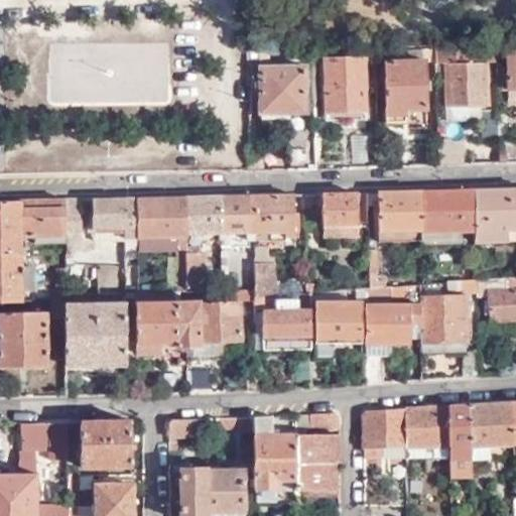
[(47,103),(167,102),(167,41),(47,42),(47,103)]
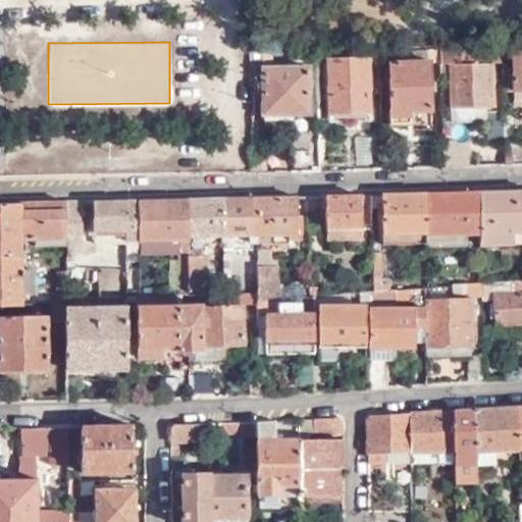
[(317,59),(317,62),(327,62),(328,113),(369,112),(369,62),(373,62),(374,85),(380,85),(379,48),(317,49),(317,59)]
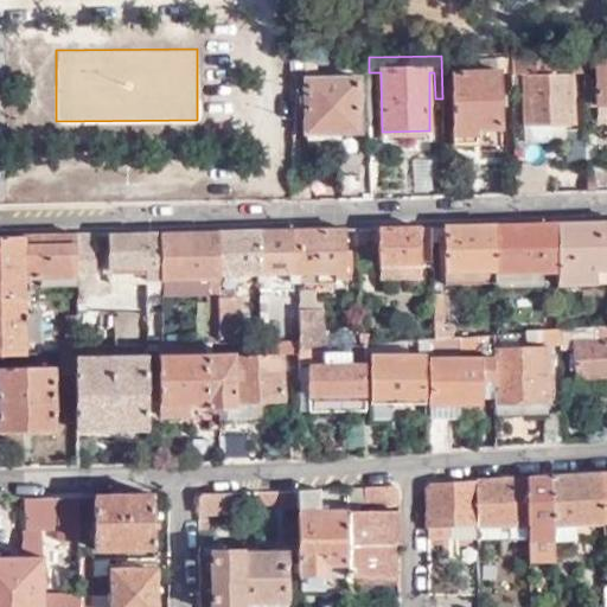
[(351,69),(369,69),(369,57),(351,58),(351,69)]
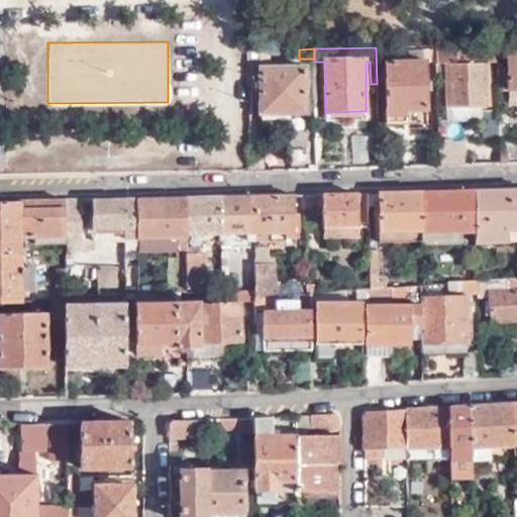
[(426,62),(437,62),(436,48),(388,50),(388,62),(385,62),(386,121),(407,122),(407,109),(427,109),(426,62)]
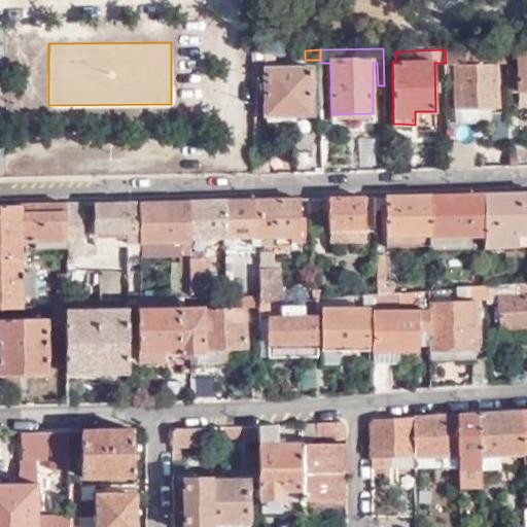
[(446,63),(446,74),(455,74),(455,107),(498,106),(498,63),(508,62),(508,49),(445,49),(446,63)]
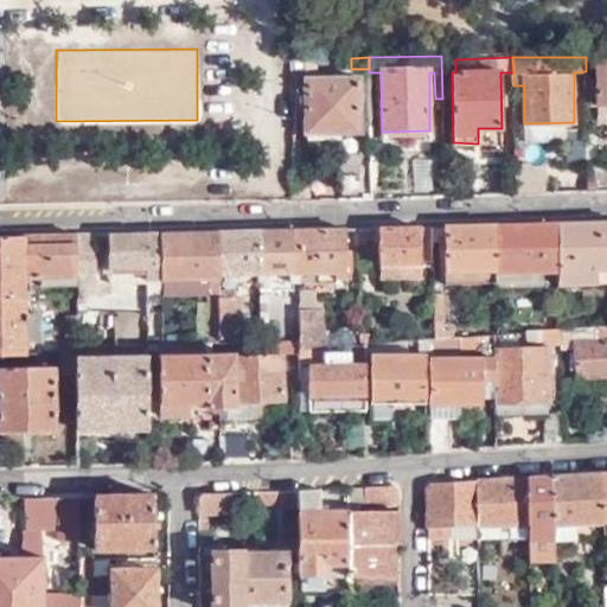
[(598,75),(586,76),(587,103),(600,103),(606,103),(606,57),(598,58),(598,75)]
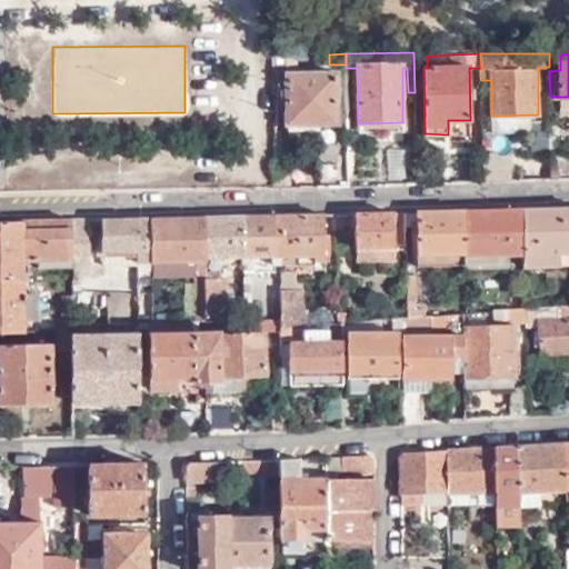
[(271,56),(270,66),(286,66),(286,56),(271,56)]
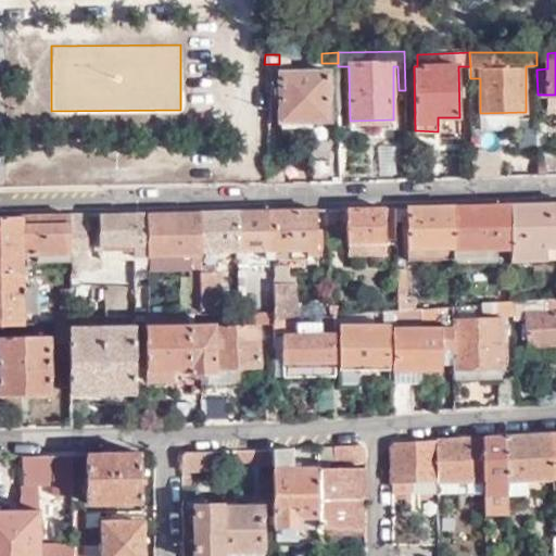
[(328,124),(326,72),(278,72),(279,88),(274,88),(274,121),(312,122),(313,124),(328,124)]
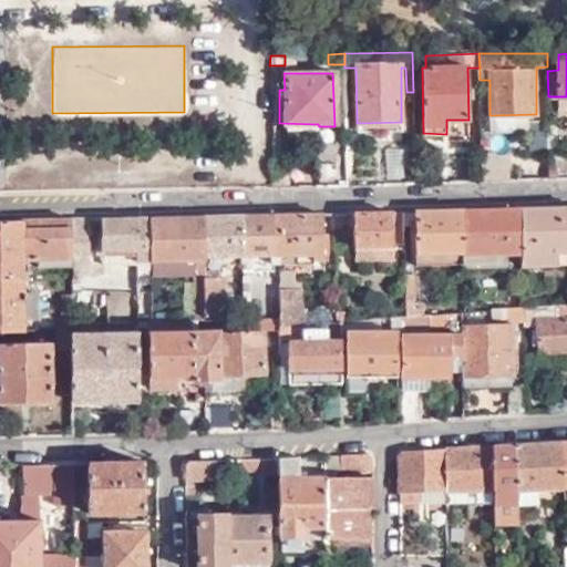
[(532,151),(549,151),(548,120),(532,120),(532,151)]
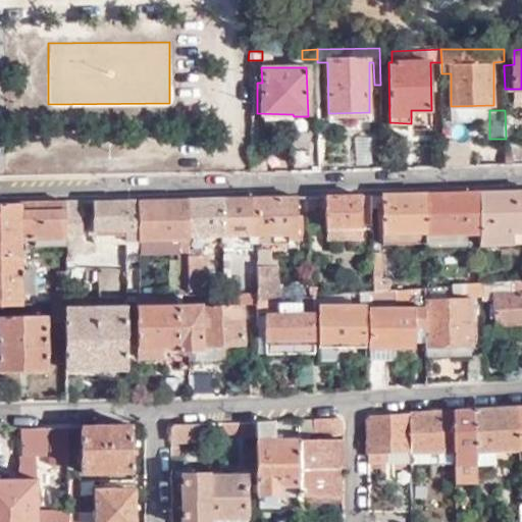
[(373,156),(373,169),(381,169),(381,156),(373,156)]
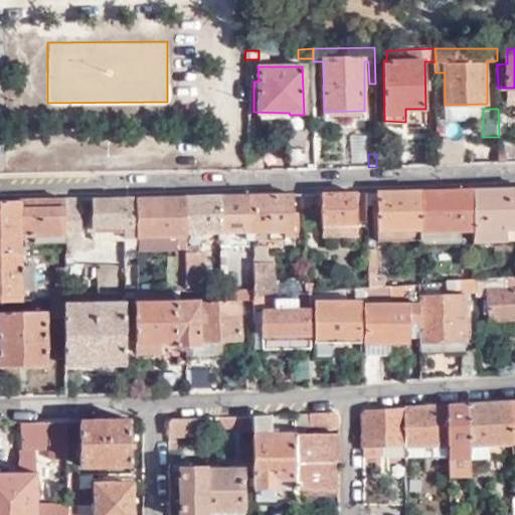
[(472,230),(471,240),(514,239),(514,187),(472,189),(472,230)]
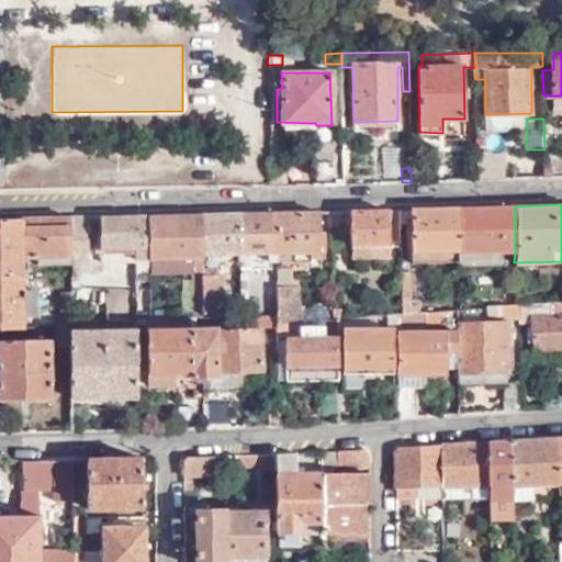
[(515,251),(515,206),(457,209),(457,249),(457,253),(515,251)]
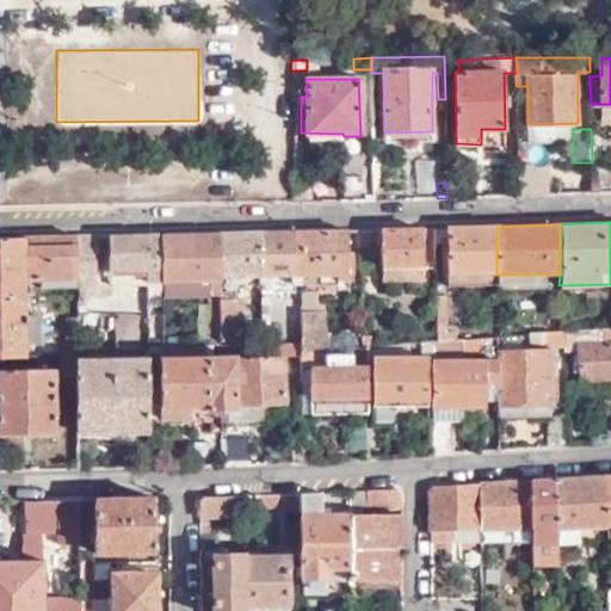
[(434,265),(434,227),(381,229),(382,266),(434,265)]
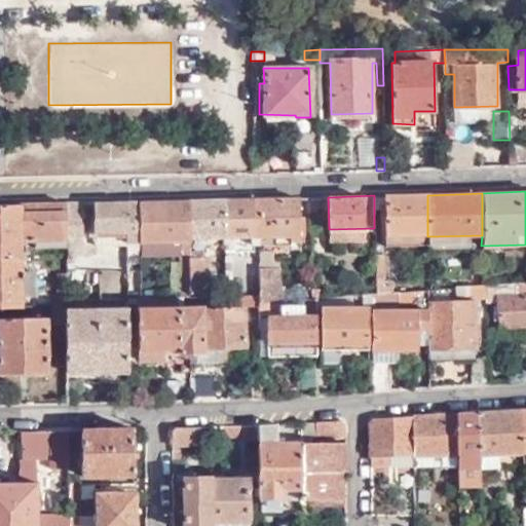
[(427,233),(427,195),(379,195),(379,208),(385,208),(385,227),(381,227),(381,235),(427,233)]
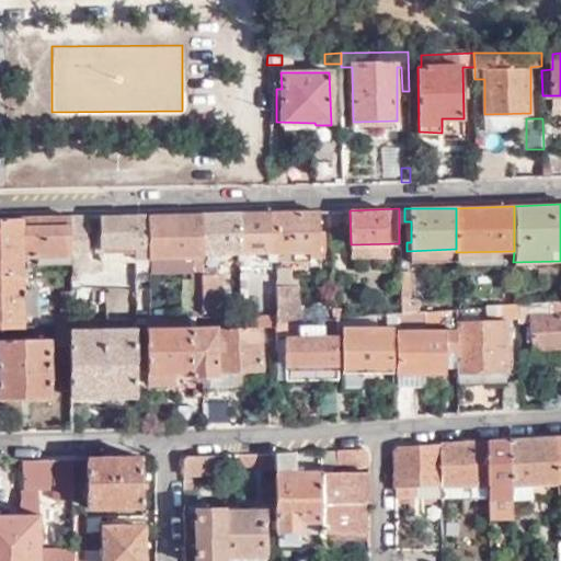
[(318,233),(319,212),(276,213),(276,263),(323,262),(324,235),(318,233)]
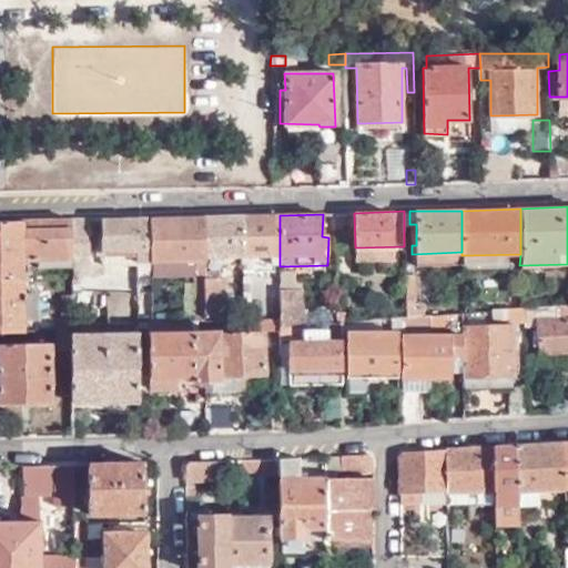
[(280,266),(280,215),(242,216),(241,255),(269,255),(270,265),(280,266)]
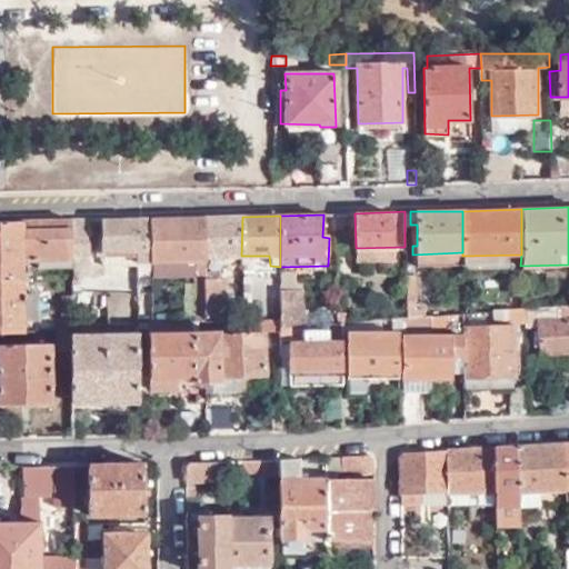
[(241,256),(242,217),(205,218),(205,257),(241,256)]
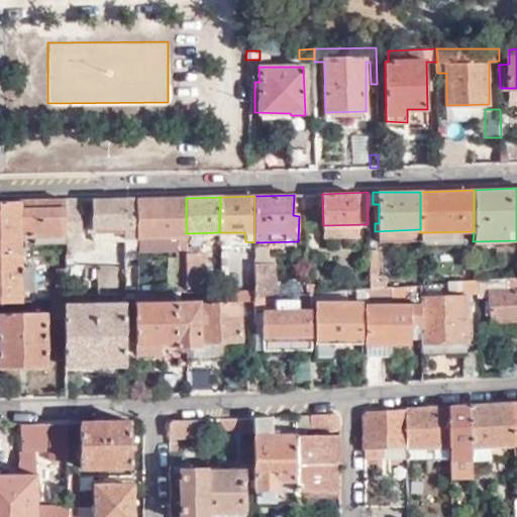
[(178,288),(178,293),(185,293),(185,290),(186,249),(186,233),(186,198),(136,199),(136,238),(137,255),(177,256),(177,287),(178,288)]
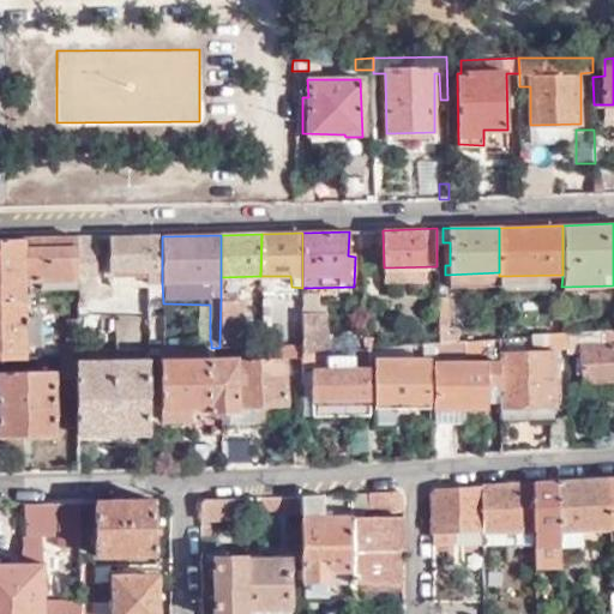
[(148,271),(148,236),(109,238),(109,254),(103,254),(103,271),(148,271)]
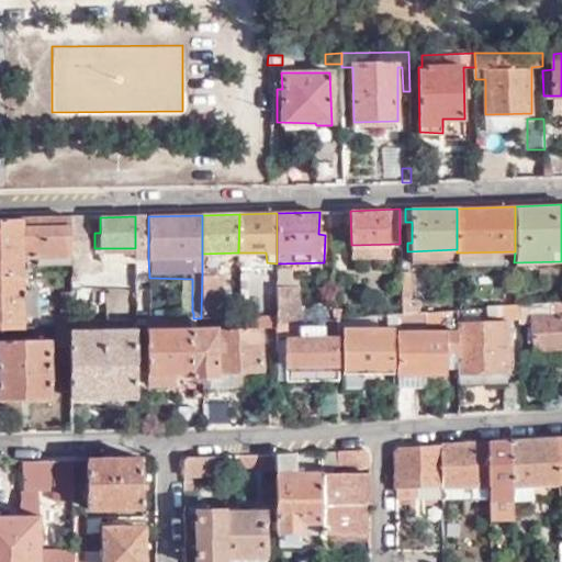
[(148,259),(148,216),(135,216),(135,248),(136,257),(135,263),(141,263),(141,258),(148,259)]
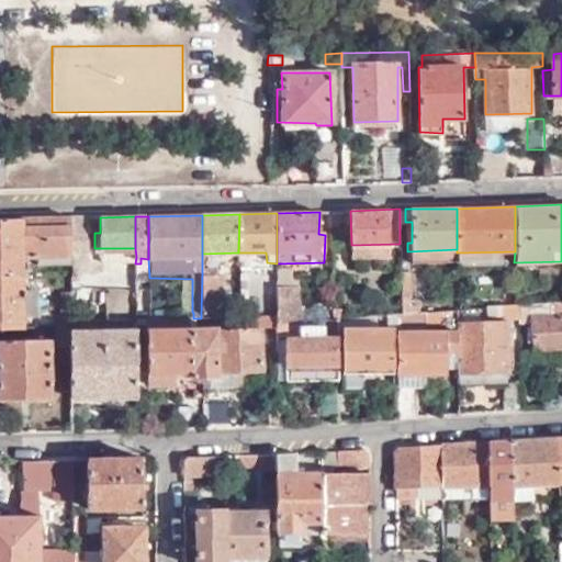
[(0,220),(0,273),(19,273),(19,261),(23,261),(23,255),(37,255),(37,261),(69,261),(69,256),(69,218),(0,220)]
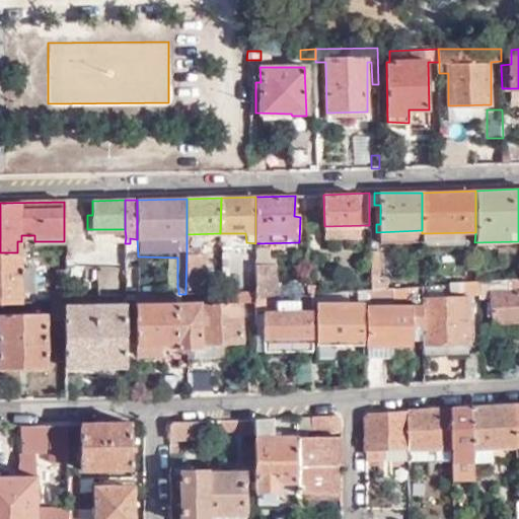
[(79,202),(64,202),(64,236),(80,235),(79,202)]
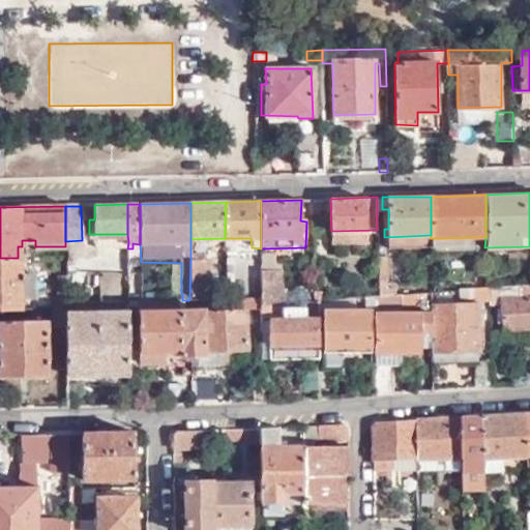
[(234,255),(225,254),(224,290),(224,295),(234,295),(234,255)]
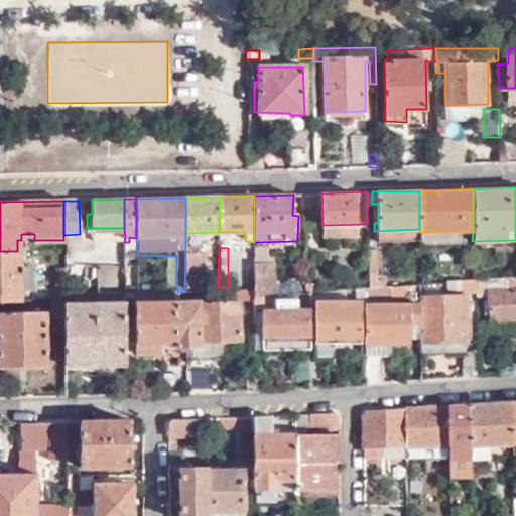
[(190,248),(185,249),(184,289),(218,289),(218,287),(218,282),(205,282),(205,254),(190,254),(190,248)]
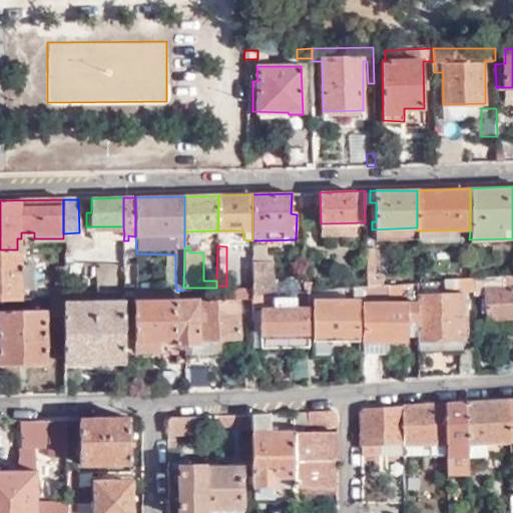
[(371,247),(365,247),(364,287),(381,285),(380,278),(371,278),(371,247)]
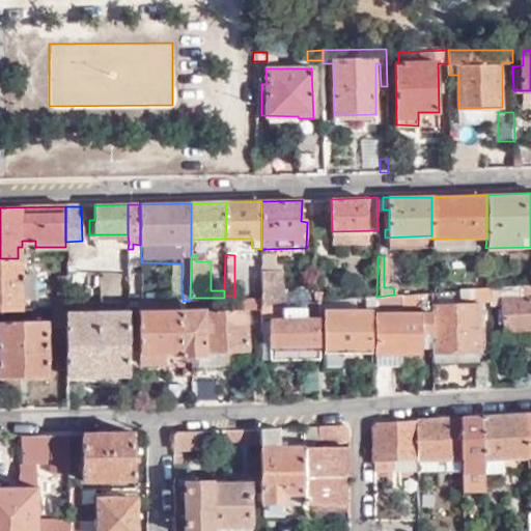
[(0,309),(19,309),(19,298),(29,298),(28,275),(19,275),(18,258),(0,258),(0,309)]
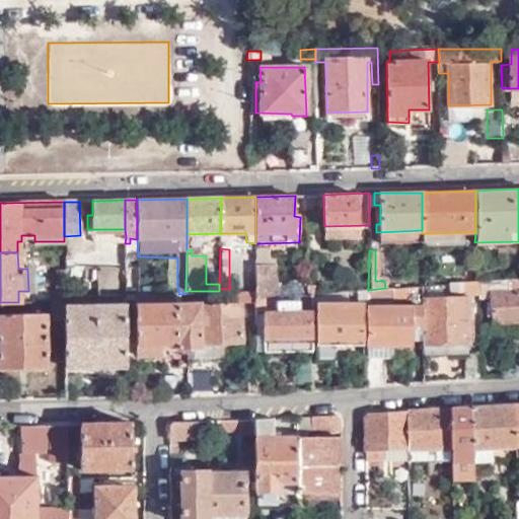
[(474,260),(474,281),(483,281),(483,261),(474,260)]
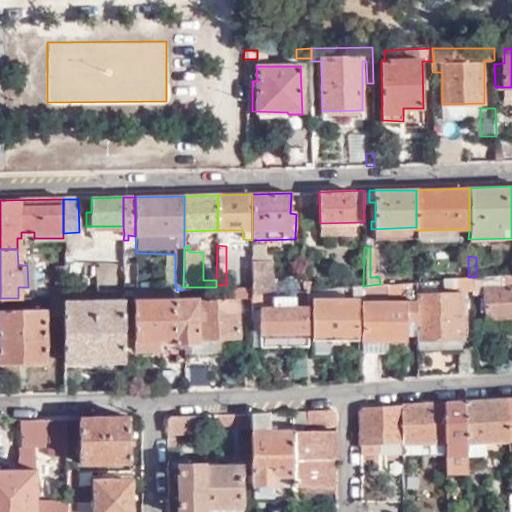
[(252,262),(251,294),(270,293),(271,261),(252,262)]
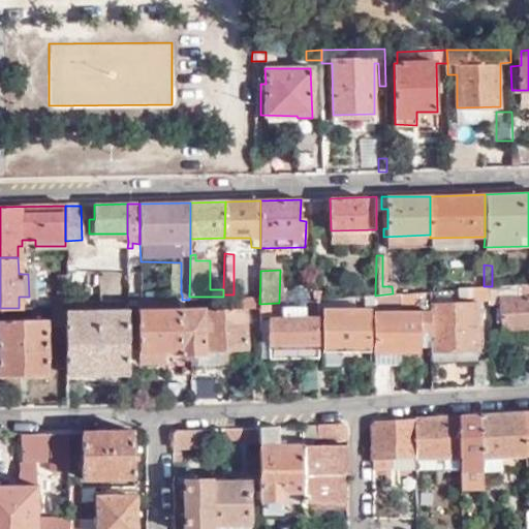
[(55,308),(65,308),(65,273),(55,273),(55,308)]
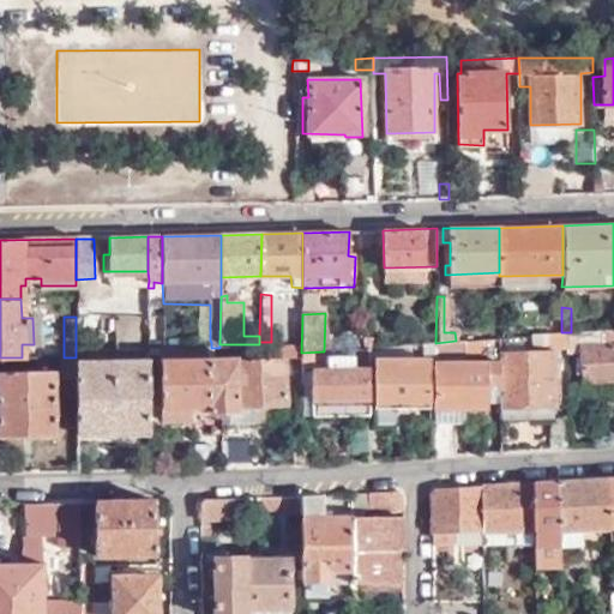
[(613,327),(582,331),(583,345),(579,345),(582,381),(613,378),(613,327)]
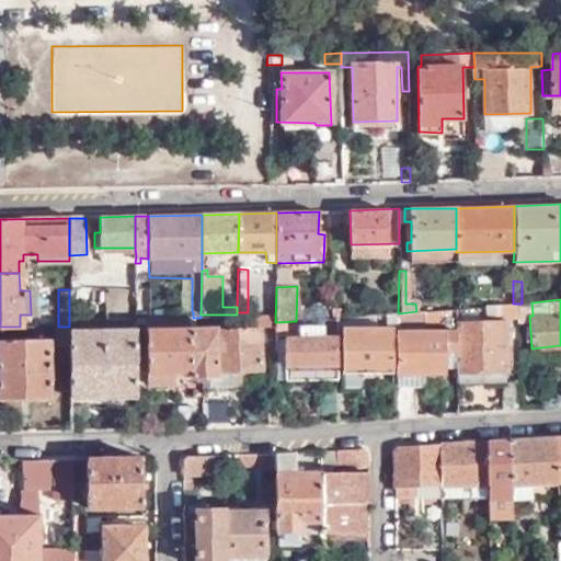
[(456,350),(457,371),(505,369),(505,358),(508,358),(508,345),(504,345),(503,320),(514,318),(513,304),(497,305),(497,320),(455,321),(455,330),(456,350)]
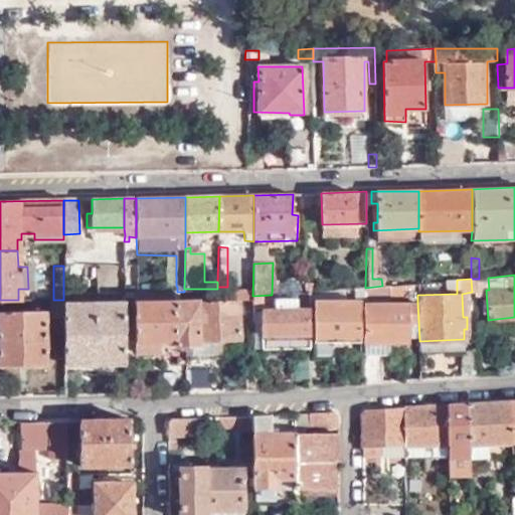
[(365,288),(359,288),(361,297),(417,295),(416,284),(382,286),(365,288)]
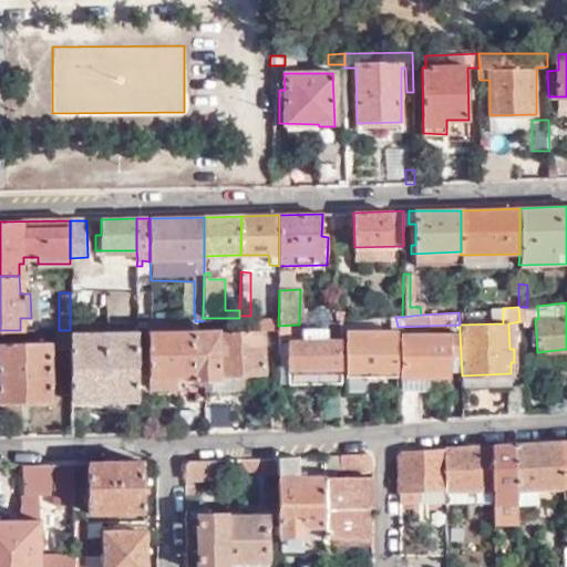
[(217,382),(216,333),(179,333),(179,321),(162,321),(162,333),(151,333),(151,388),(178,388),(178,375),(193,375),(194,382),(217,382)]
